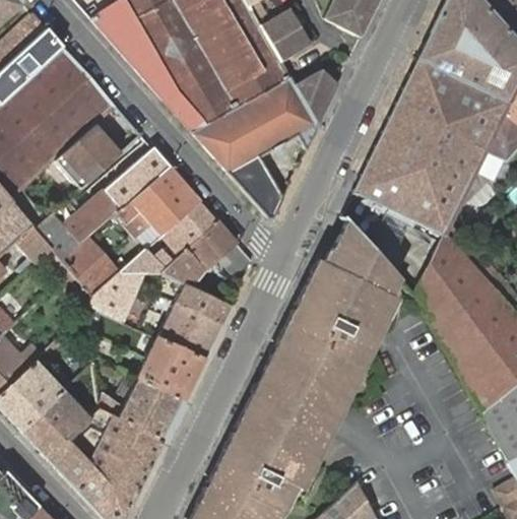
[(0,0),(0,22),(19,6),(24,2),(21,0),(0,0)]
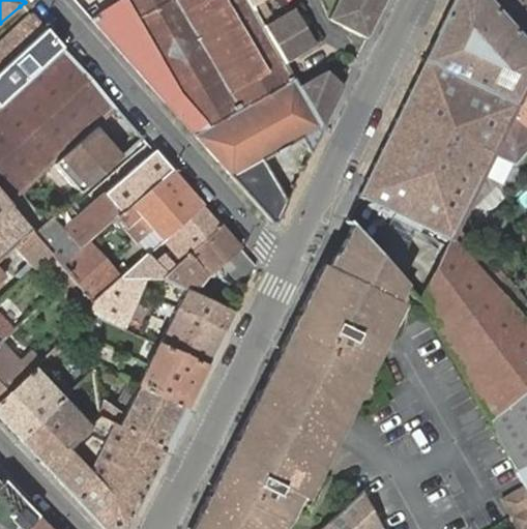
[(120,0),(93,18),(168,100),(202,81),(208,94),(227,84),(233,94),(249,86),(245,81),(273,64),(284,84),(295,77),(288,63),(266,26),(263,20),(252,0),(120,0)]
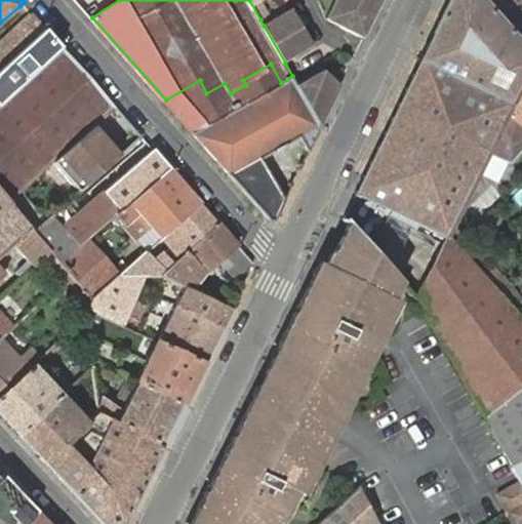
[(337,0),(327,19),(365,38),(384,0),(337,0)]
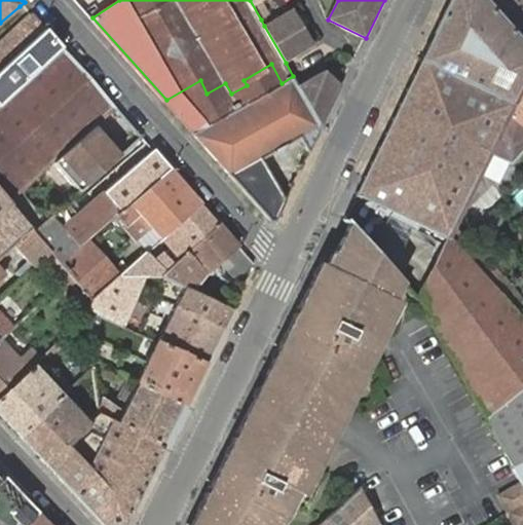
[(451,0),(422,59),(516,103),(522,89),(522,39),(488,0),(451,0)]
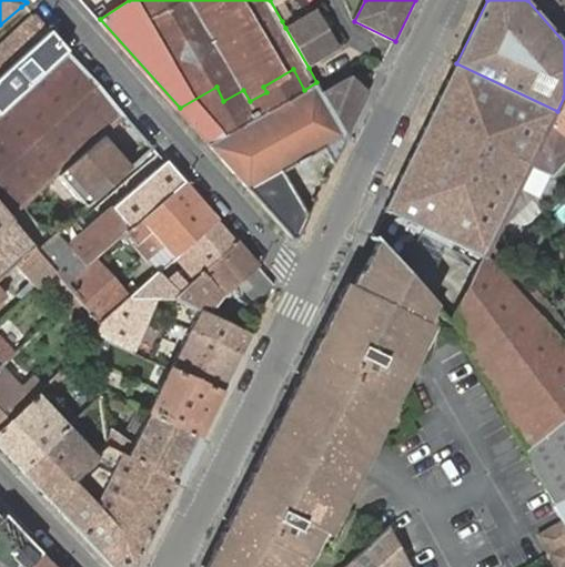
[(319,9),(285,28),(309,68),(341,48),(319,9)]
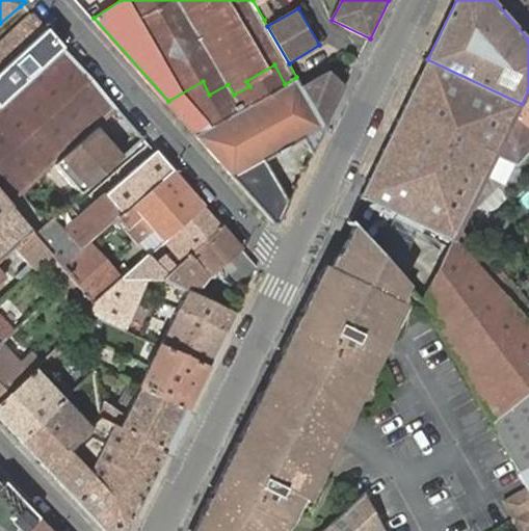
[(0,72),(48,28),(34,14),(30,18),(0,45),(0,72)]
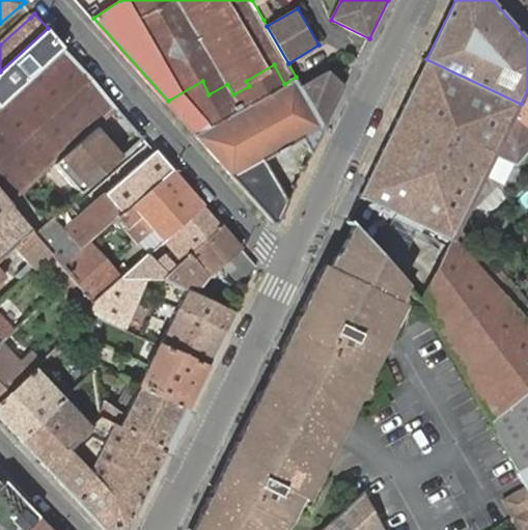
[(0,106),(64,47),(48,28),(0,72),(0,106)]
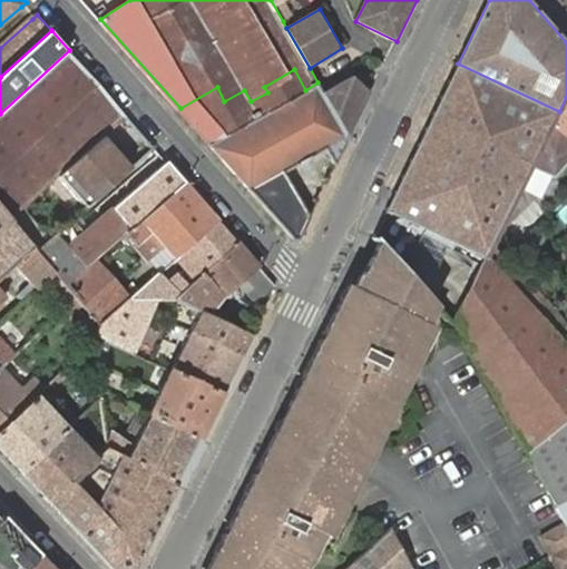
[(105,137),(128,116),(69,50),(0,114),(0,207),(9,218),(56,178),(105,137)]
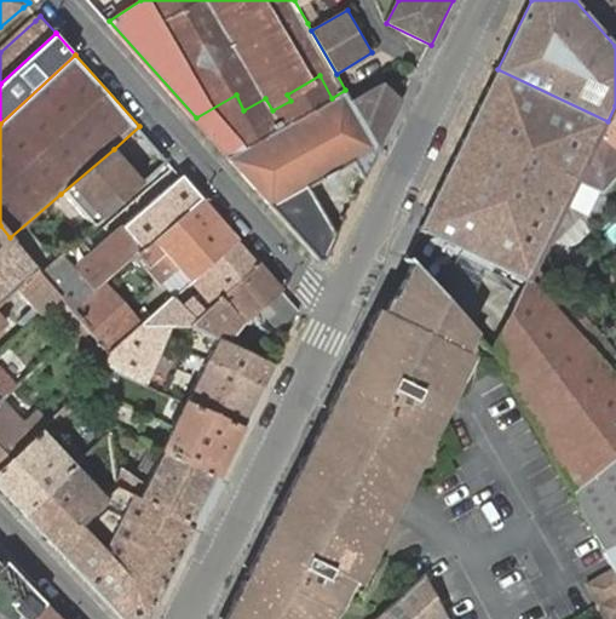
[(608,121),(498,69),(420,227),(530,280),(531,280),(533,278),(556,230),(573,194),(579,181),(608,121)]
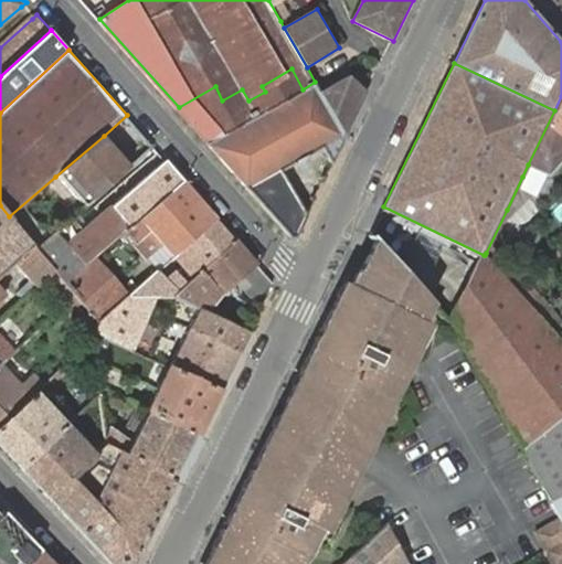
[(293,236),(298,235),(308,213),(283,169),(324,146),(333,162),(347,136),(321,92),(315,82),(303,89),(292,68),(262,86),(265,92),(248,100),(242,89),(222,100),(215,86),(179,107),(293,236)]
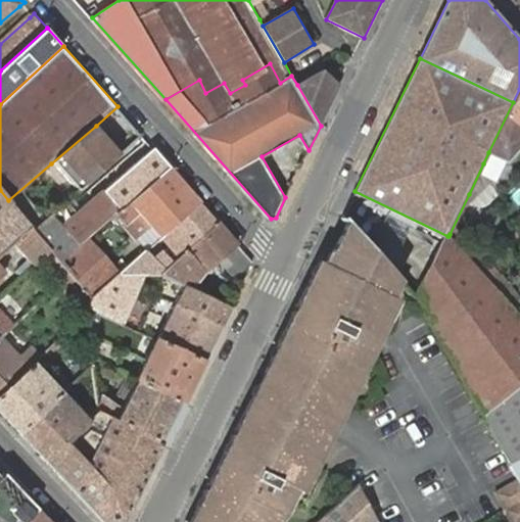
[(321,126),(341,84),(324,69),(297,85),(321,126)]
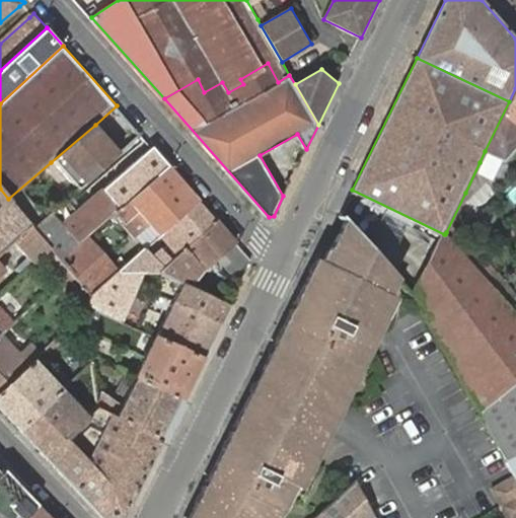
[(515,88),(509,101),(485,151),(509,161),(515,152),(515,88)]
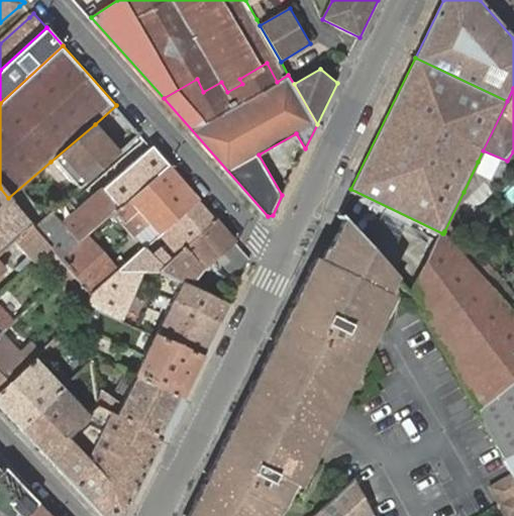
[(77,191),(120,152),(95,124),(50,162),(77,191)]
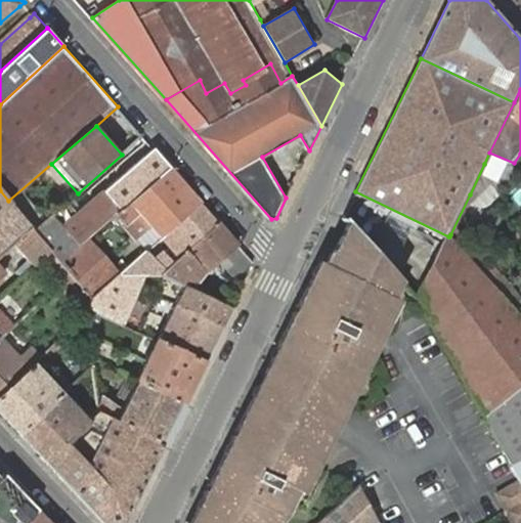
[(116,212),(170,166),(155,149),(107,190),(64,227),(54,214),(35,230),(52,250),(61,261),(89,236),(116,212)]
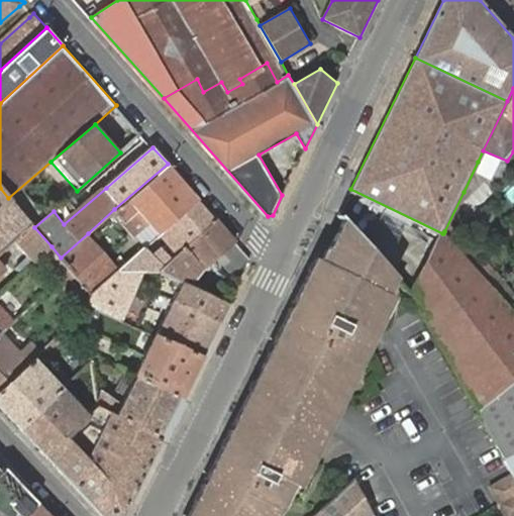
[(480,211),(506,185),(478,162),(464,192),(480,211)]
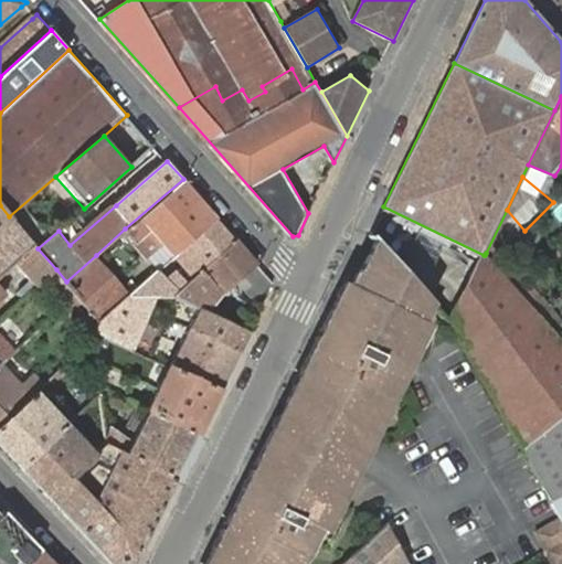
[(150,257),(167,243),(178,255),(219,219),(183,179),(125,229),(150,257)]
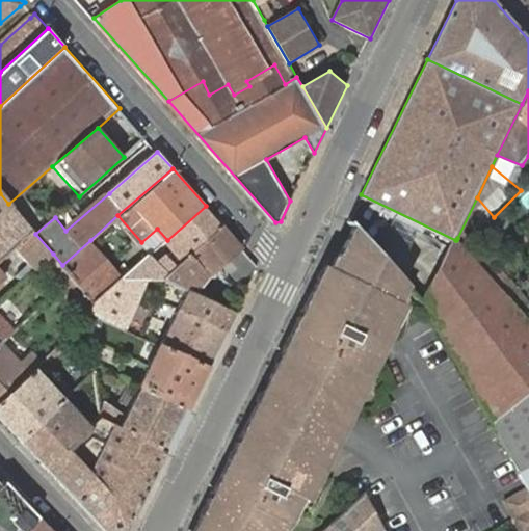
[(79,196),(55,217),(65,231),(107,194),(96,182),(79,196)]
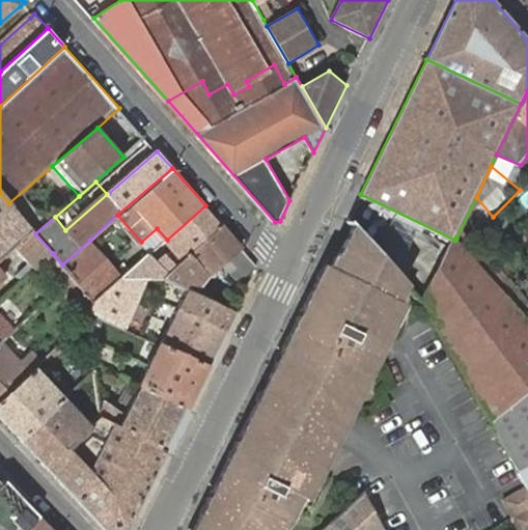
[(8,203),(0,193),(0,258),(16,245),(32,229),(8,203)]
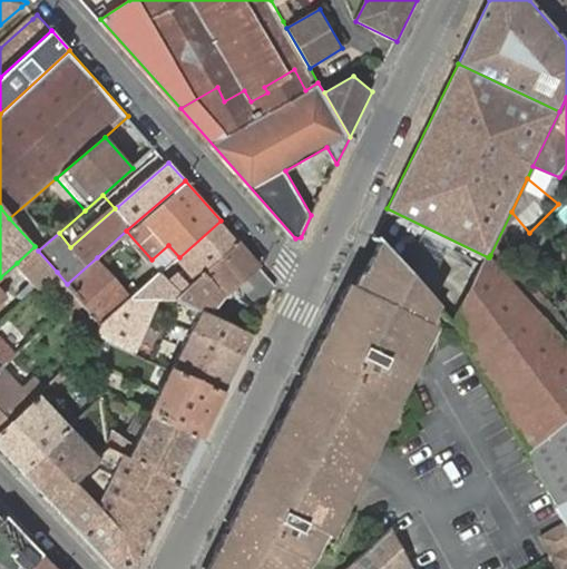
[(488,257),(387,208),(374,235),(379,241),(431,298),(436,303),(453,324),(455,323),(529,453),(566,421),(566,340),(559,332),(537,307),(517,285),(498,265),(490,255),(489,257),(488,257)]
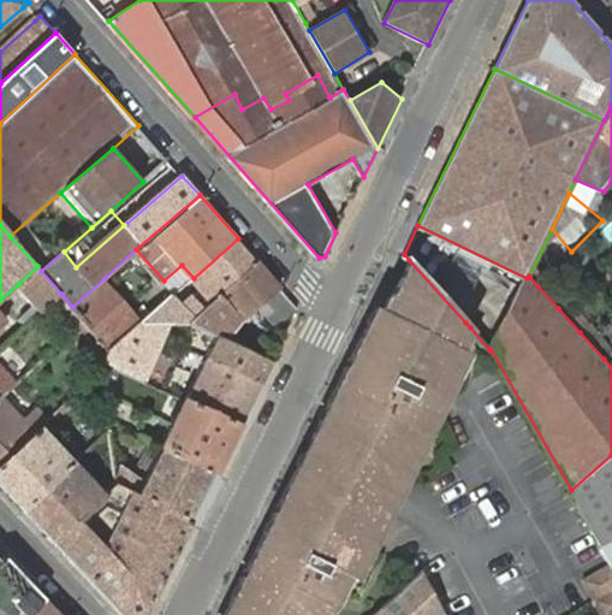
[(214,302),(259,262),(238,238),(194,278),(197,283),(201,288),(214,302)]
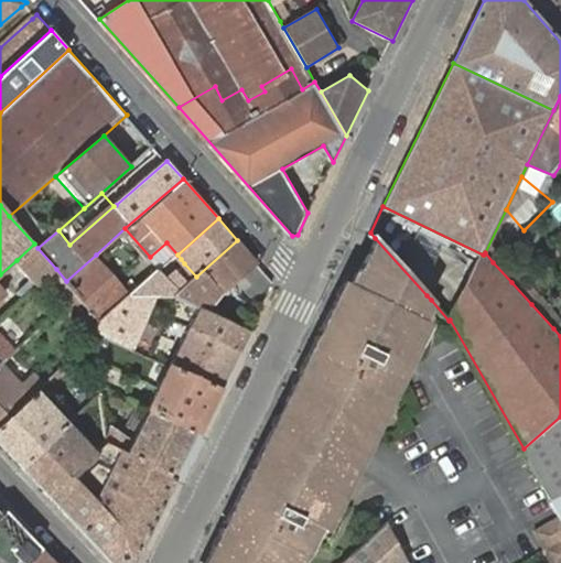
[(319,339),(304,370),(308,371),(334,421),(353,456),(363,436),(422,316),(417,314),(427,295),(375,238),(354,283),(347,280),(325,326),(332,328),(333,332),(327,342),(325,343),(319,339)]
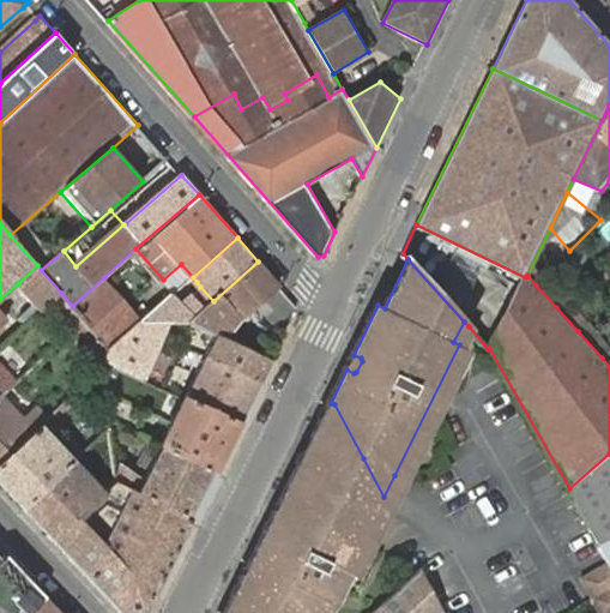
[(279,324),(299,307),(279,284),(258,262),(213,301),(205,308),(194,318),(191,322),(207,330),(217,334),(227,338),(243,318),(265,298),(275,308),(269,313),(279,324)]
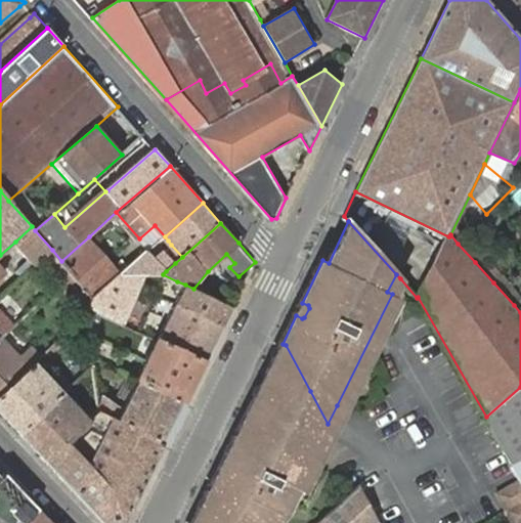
[(41,259),(52,250),(35,230),(32,226),(15,242),(28,256),(12,269),(20,278),(35,264),(41,259)]
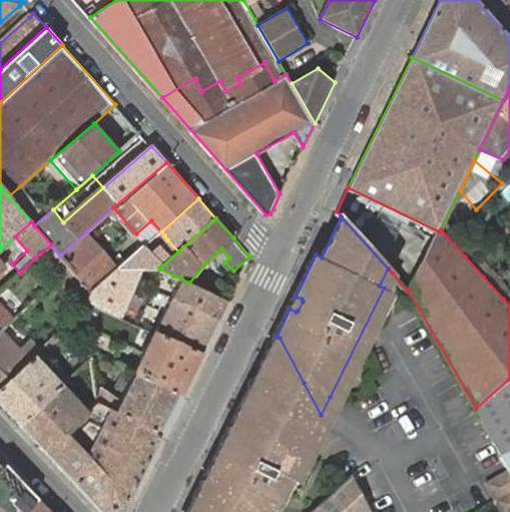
[(116,269),(119,267),(87,231),(60,256),(70,267),(91,291),(93,289),(116,269)]
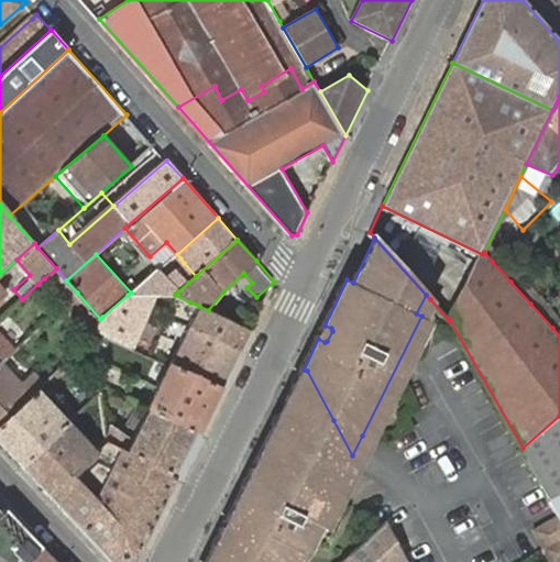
[(166,278),(157,268),(131,293),(128,295),(157,295),(167,295),(175,295),(178,291),(188,283),(184,278),(180,275),(176,270),(175,271),(172,267),(166,271),(171,275),(166,278)]
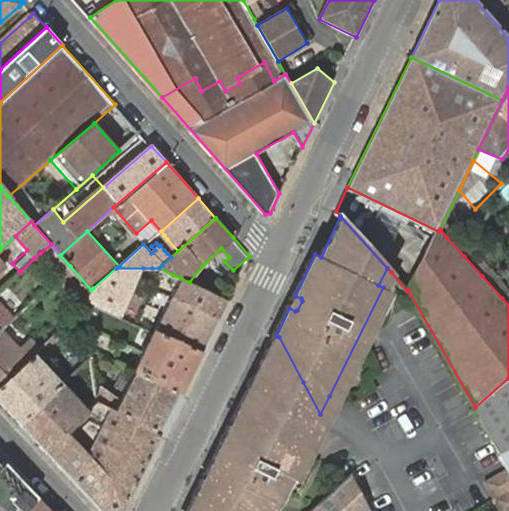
[(51,244),(40,253),(59,276),(70,266),(60,255),(51,244)]
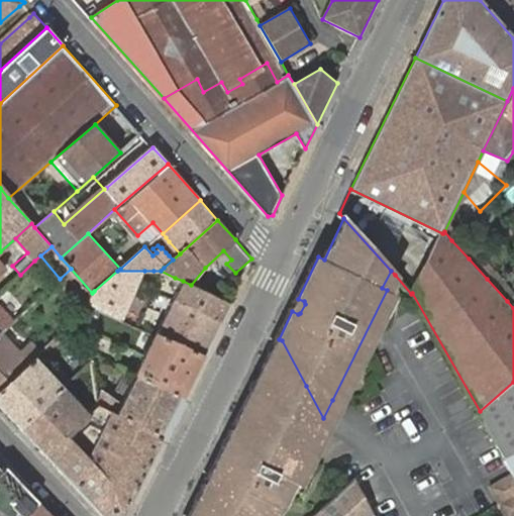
[(478,251),(469,259),(487,279),(496,272),(478,251)]
